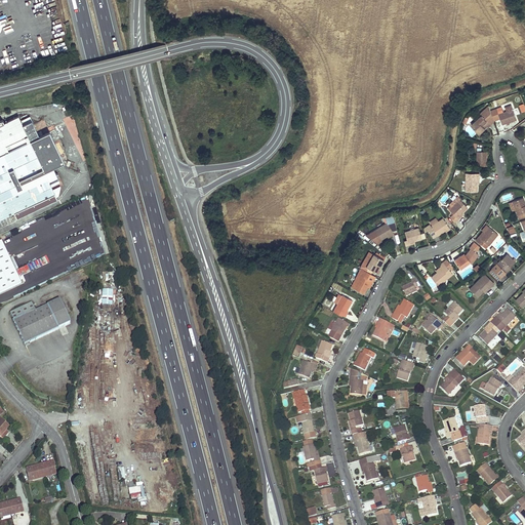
[(489,105),(481,114),(482,115),(472,125),(480,133),(485,128),(488,126),(494,121),(489,105)]
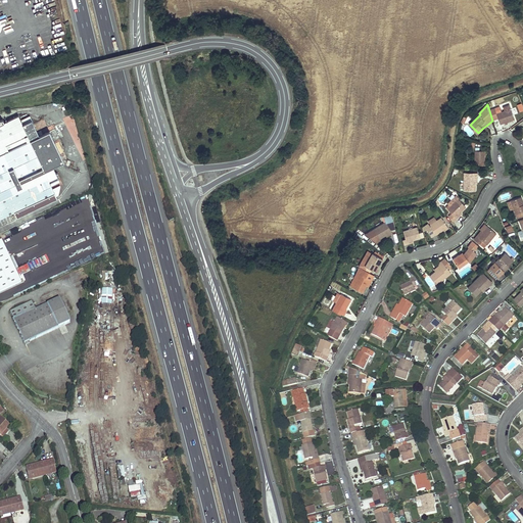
[(511,108),(496,113),(500,121),(501,124),(507,122),(507,123),(514,120),(511,108)]
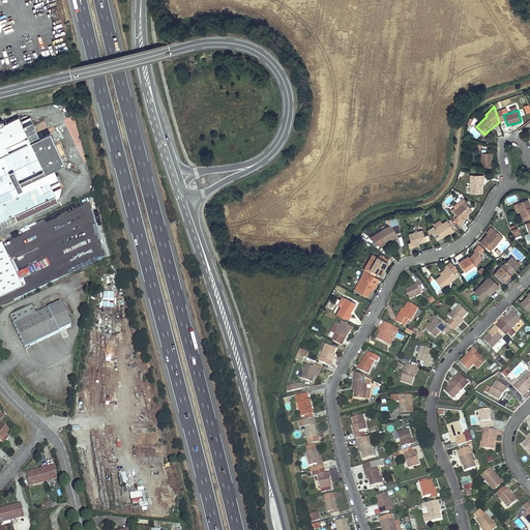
[(0,221),(13,214),(16,219),(57,201),(49,184),(58,180),(53,169),(64,163),(50,133),(38,137),(31,121),(22,125),(18,117),(4,124),(3,121),(0,121),(0,221)]
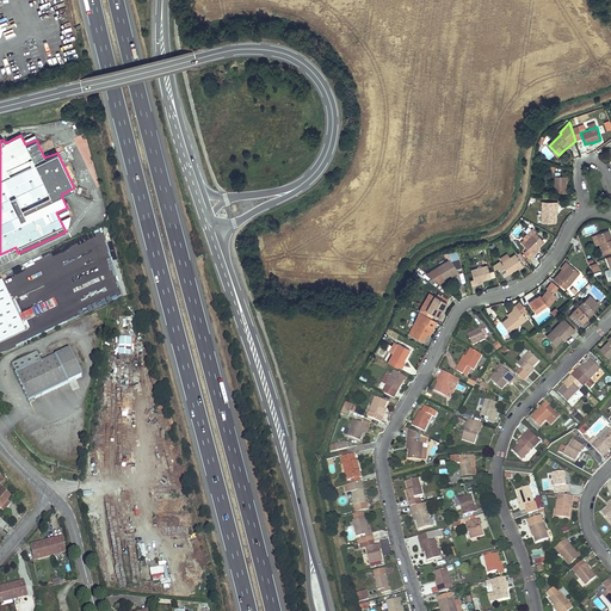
[(555,176),(555,190),(559,190),(559,189),(566,190),(567,176),(555,176)]
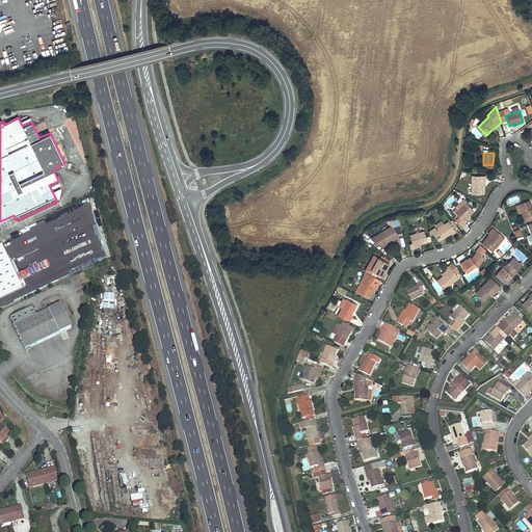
[(472,179),(472,194),(483,194),(484,186),(483,186),(483,179),(480,179),(472,179)]
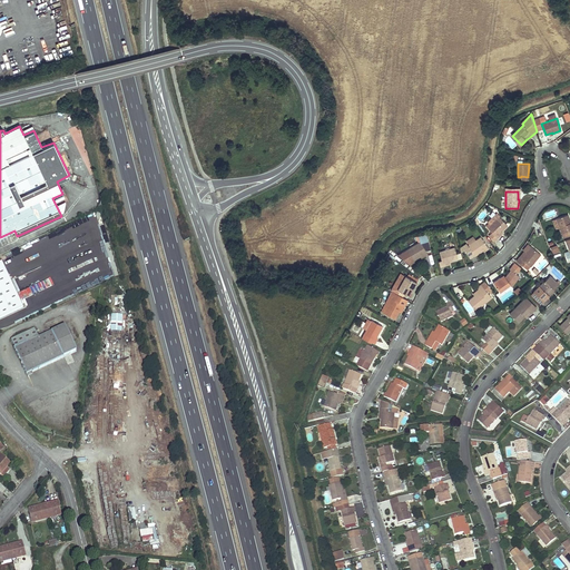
[(569,218),(568,214),(556,218),(561,234),(568,232),(569,235),(569,234),(569,218)]
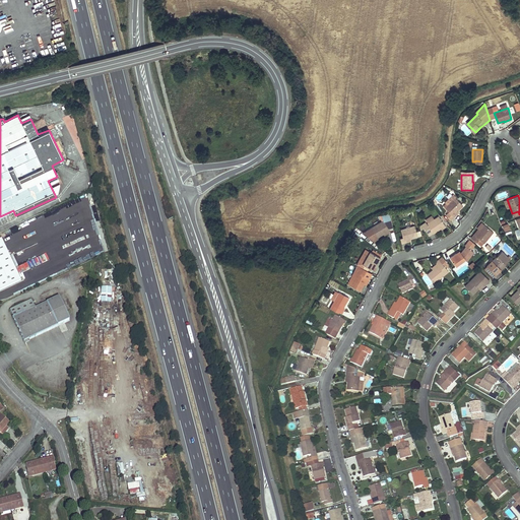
[(455,197),(444,207),(448,211),(445,214),(451,219),(454,216),(452,215),(457,210),(457,211),(463,205),(455,197)]
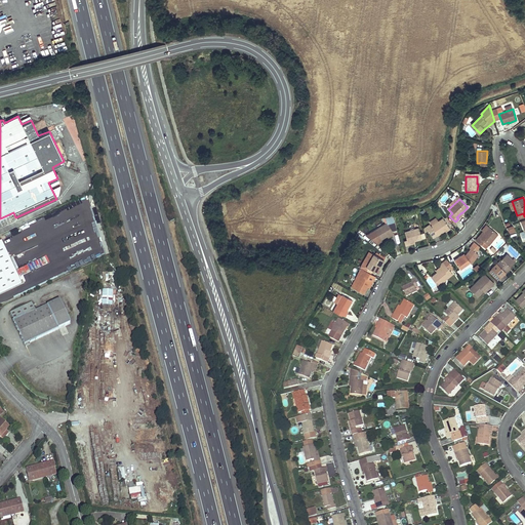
[(430,225),(426,227),(428,230),(433,237),(437,235),(437,236),(443,231),(446,230),(447,230),(449,228),(446,224),(442,217),(437,221),(432,225),(430,226),(430,225)]
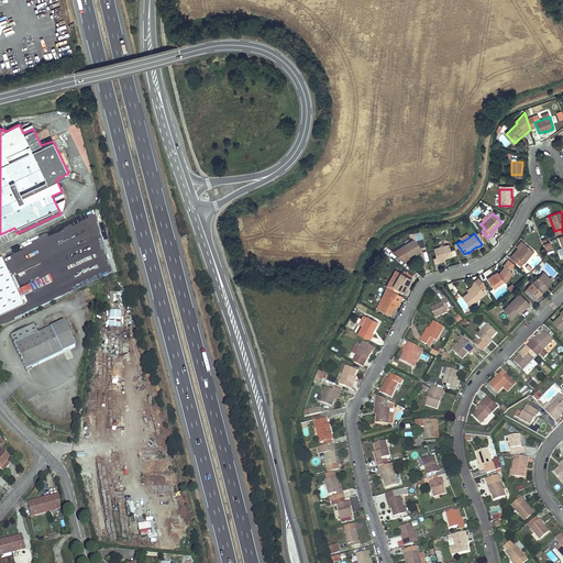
[(415,239),(393,252),(405,262),(408,256),(408,257),(416,252),(414,249),(419,245),(415,239)]
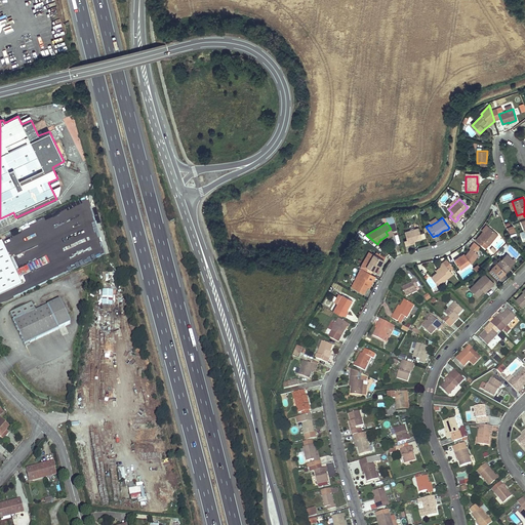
[(509,234),(515,232),(513,225),(507,228),(509,234)]
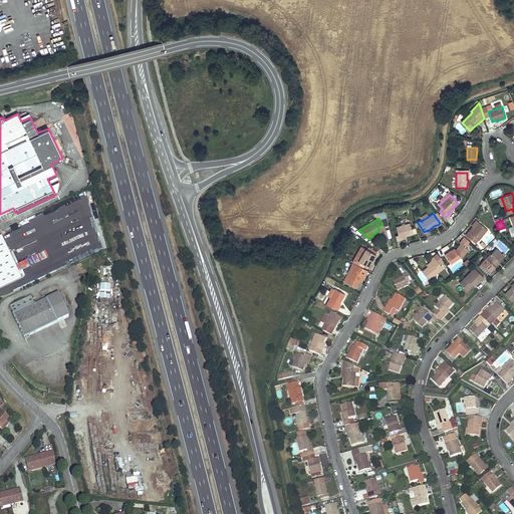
[(468,231),(465,235),(471,239),(474,236),(478,240),(487,229),(479,222),(474,227),(475,227),(470,233),(468,231)]
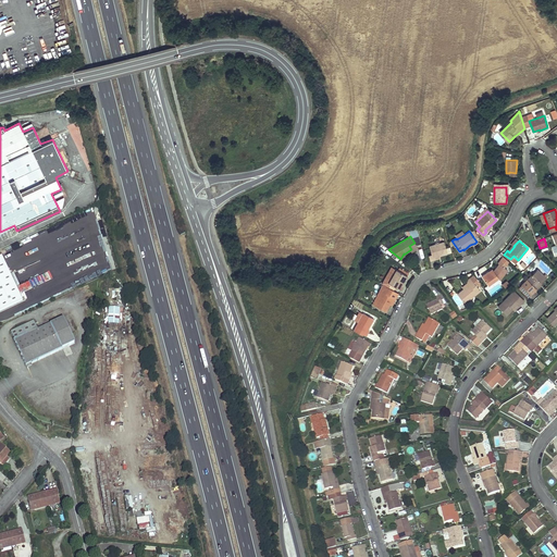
[(443,242),(429,246),(431,255),(432,257),(440,255),(440,256),(447,254),(443,242)]
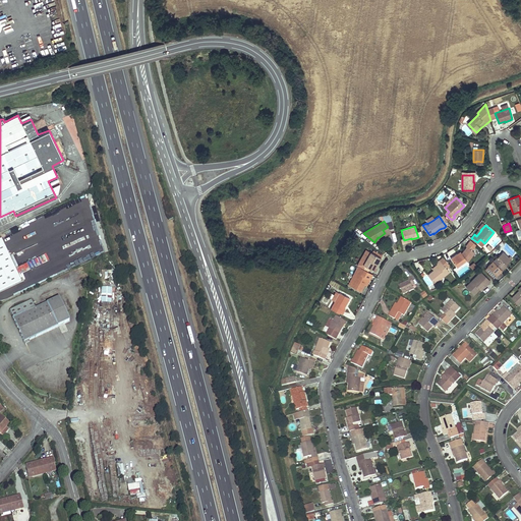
[(466,246),(459,254),(467,262),(474,252),(472,250),(474,247),(476,245),(470,240),(468,242),(466,245),(466,246)]
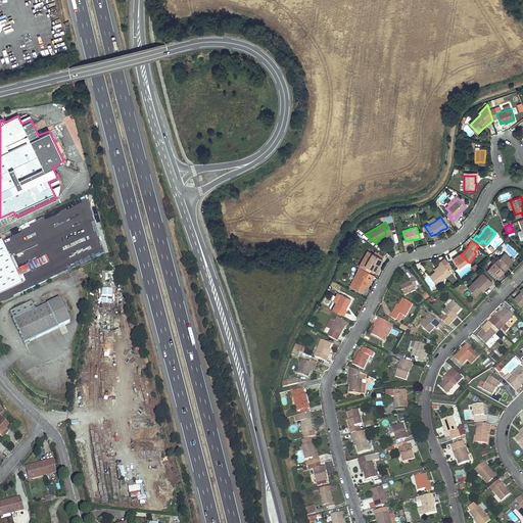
[(0,284),(17,277),(2,242),(0,243),(0,284)]
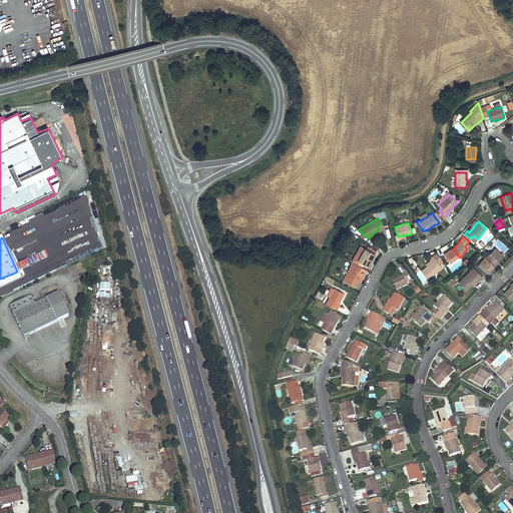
[(365,247),(358,261),(364,264),(367,258),(371,261),(375,253),(365,247)]
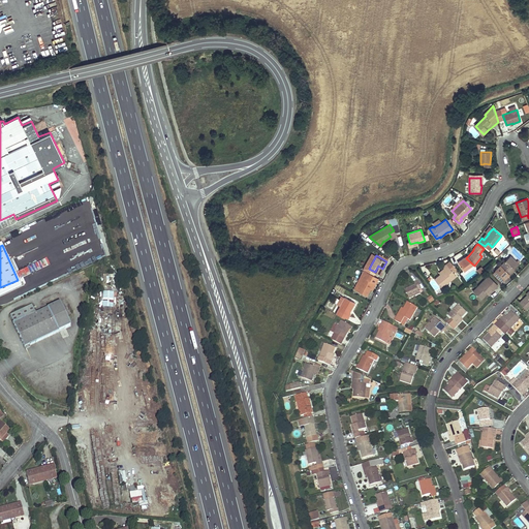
[(510,255),(496,271),(504,279),(509,275),(511,272),(510,271),(512,270),(519,263),(520,261),(518,259),(517,261),(510,255)]
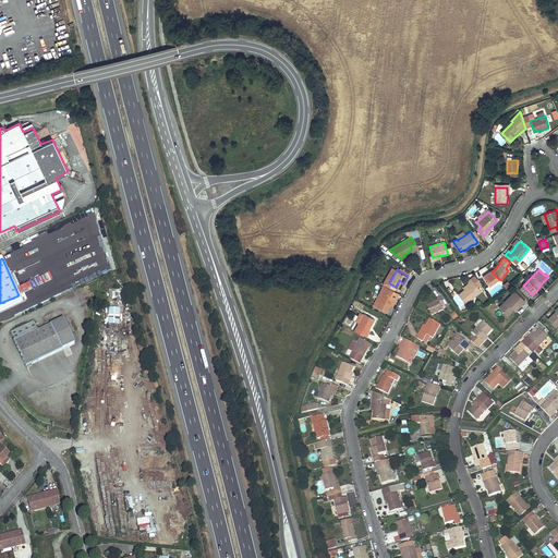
[(463,289),(458,293),(465,303),(484,288),(474,276),(471,278),(470,278),(466,281),(468,282),(470,284),(464,289),(463,289)]
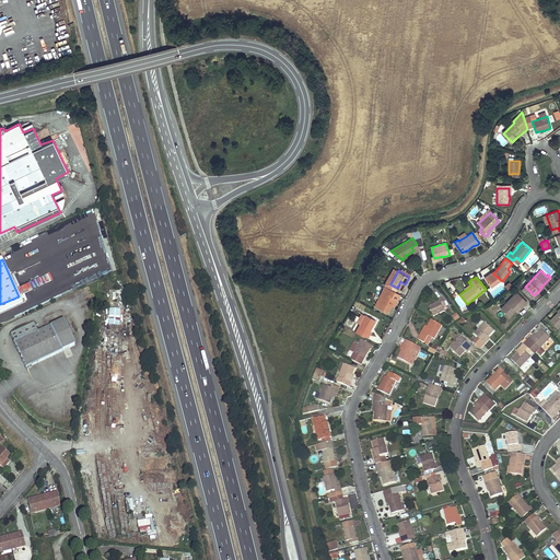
[(506,289),(508,290),(512,286),(508,280),(492,293),(497,299),(506,289)]
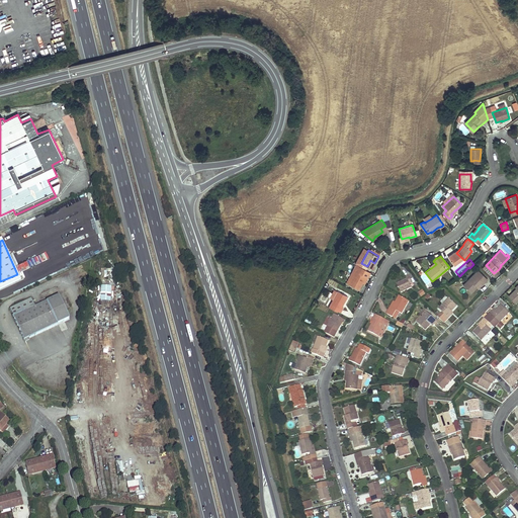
[(486,265),(483,267),(492,276),(494,273),(486,265)]
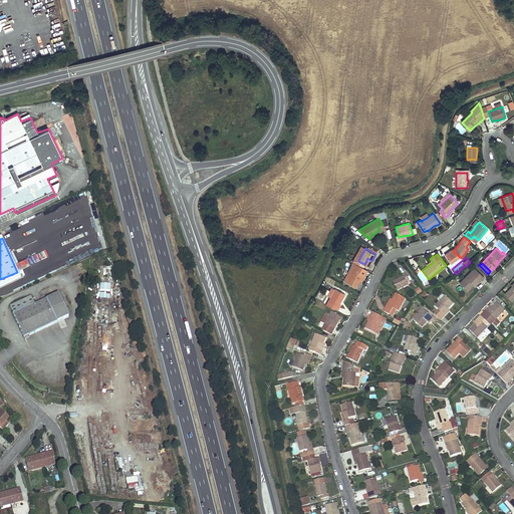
[(352,269),(348,267),(346,271),(350,273),(346,282),(356,287),(360,281),(359,280),(362,274),(360,273),(352,269)]
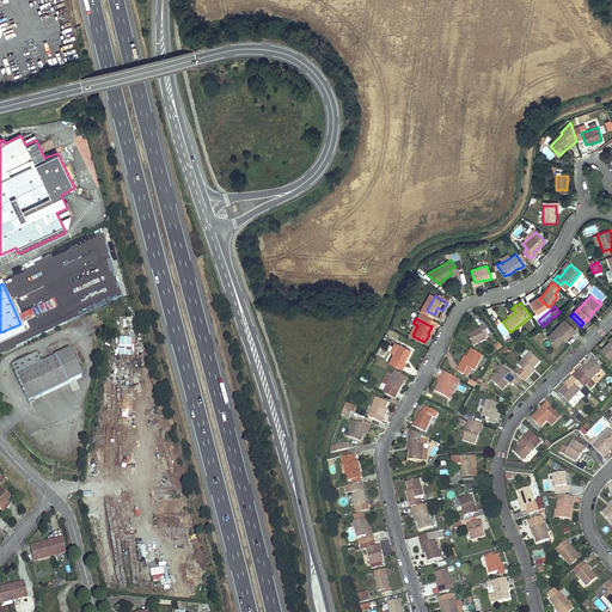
[(564,318),(546,336),(557,347),(563,340),(568,334),(570,336),(576,330),(564,318)]
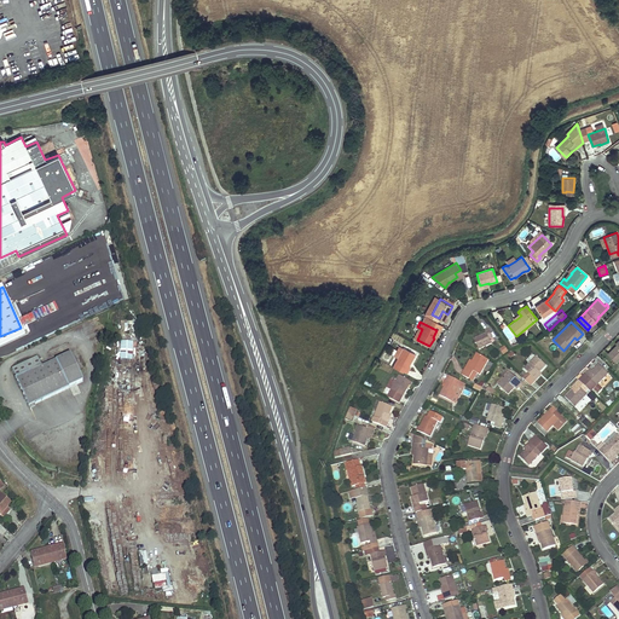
[(422,329),(417,327),(411,336),(417,340),(422,329)]
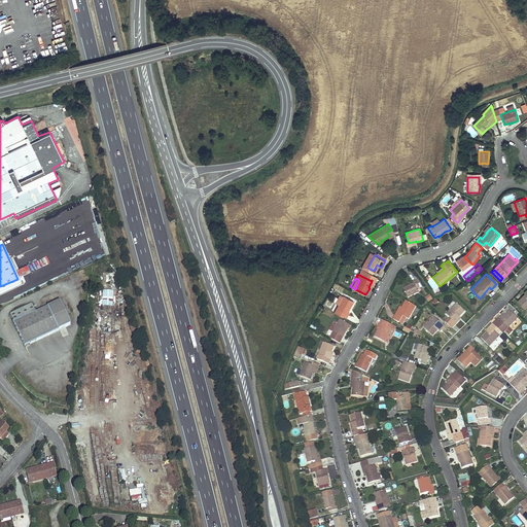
[(414,283),(403,288),(408,297),(418,292),(417,289),(414,283)]
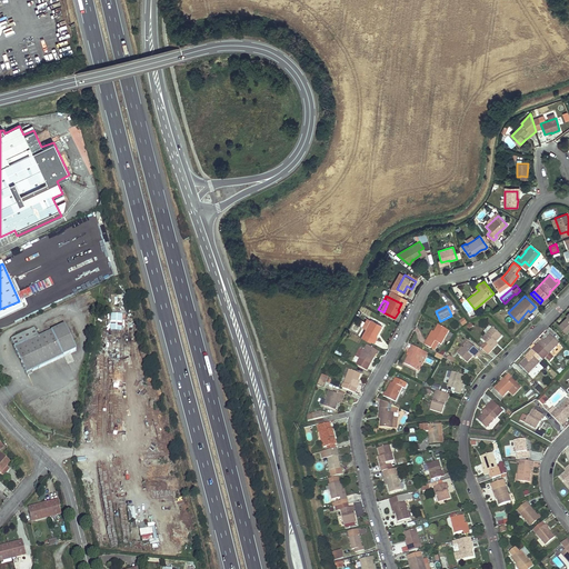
[(567,317),(559,326),(567,332),(568,330),(568,312),(568,313),(566,316),(567,317)]
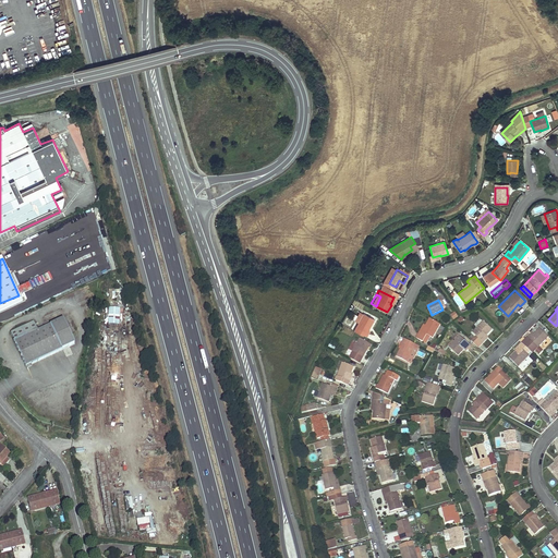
[(32,307),(9,318),(24,351),(60,335),(48,310),(36,315),(32,307)]
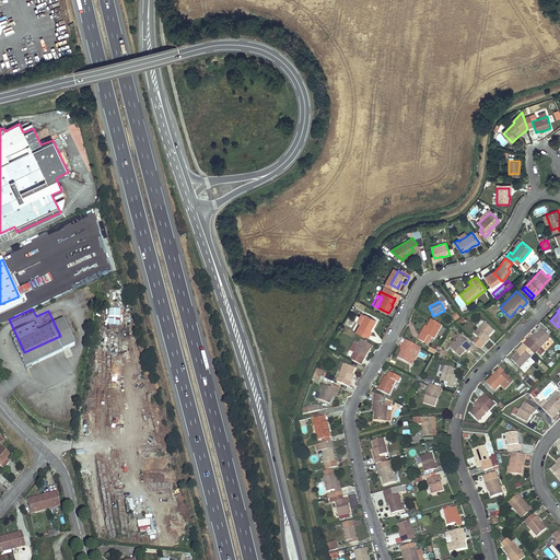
[(108,310),(107,325),(123,325),(123,310),(108,310)]
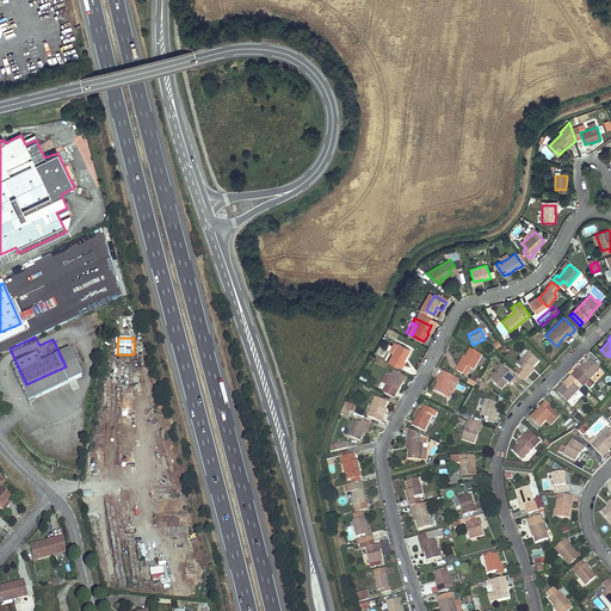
[(411,350),(394,340),(389,351),(393,353),(388,362),(395,366),(397,362),(401,356),(406,358),(411,350)]
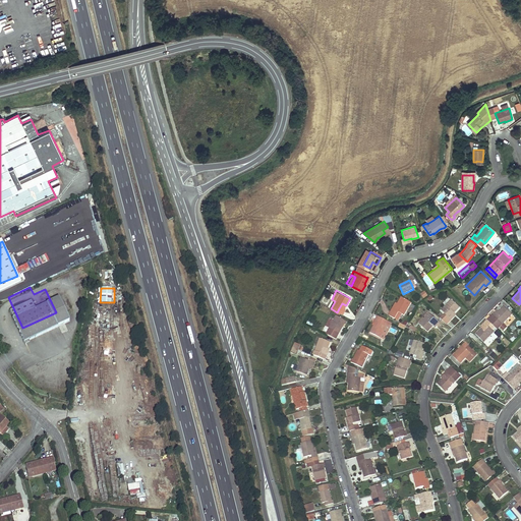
[(398,303),(394,309),(397,311),(404,315),(411,302),(401,297),(398,303)]
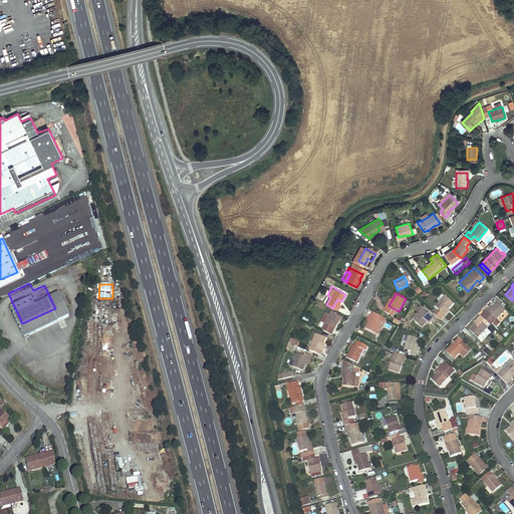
[(445,295),(435,306),(439,310),(438,312),(437,311),(434,313),(441,320),(445,315),(444,313),(448,308),(449,309),(454,304),(445,295)]
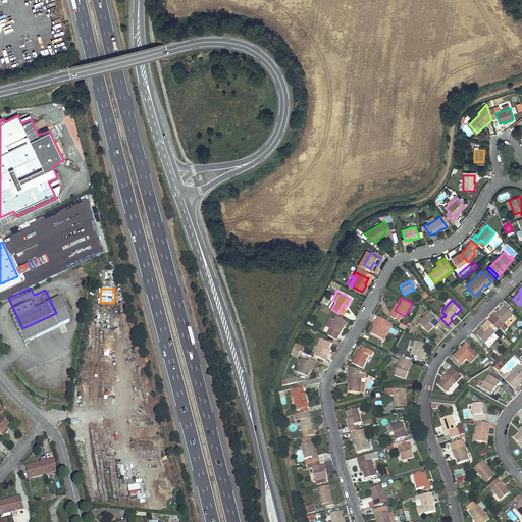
[(493,316),(488,321),(499,330),(501,327),(505,331),(509,328),(505,324),(513,315),(505,307),(500,312),(500,313),(494,318),(493,316)]
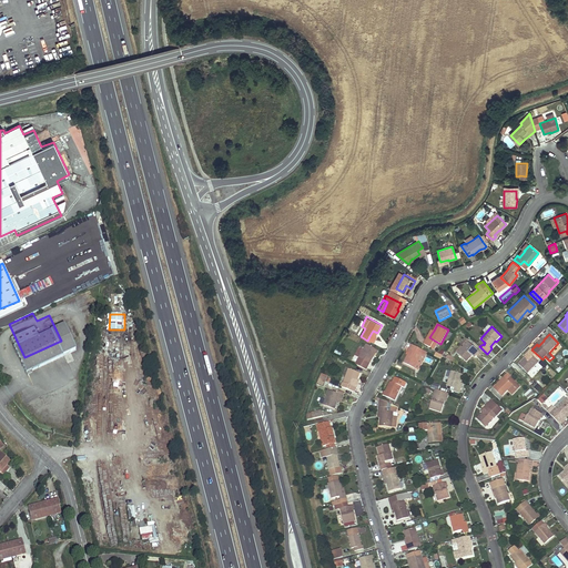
[(468,342),(457,353),(466,362),(473,355),(469,352),(474,347),(468,342)]
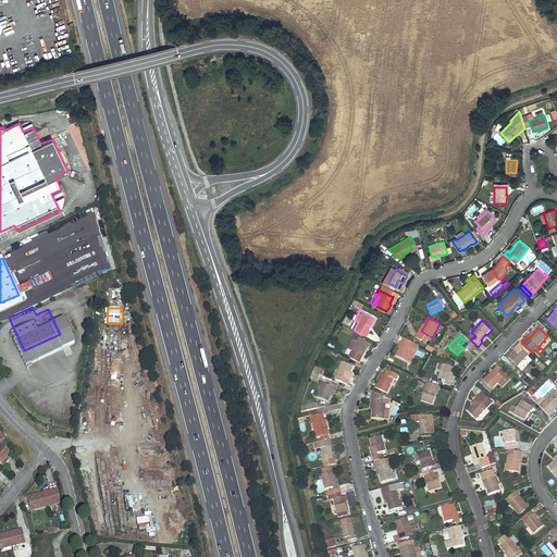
[(362,347),(366,342),(359,337),(357,342),(353,339),(348,349),(351,351),(355,353),(351,359),(359,363),(367,349),(362,347)]
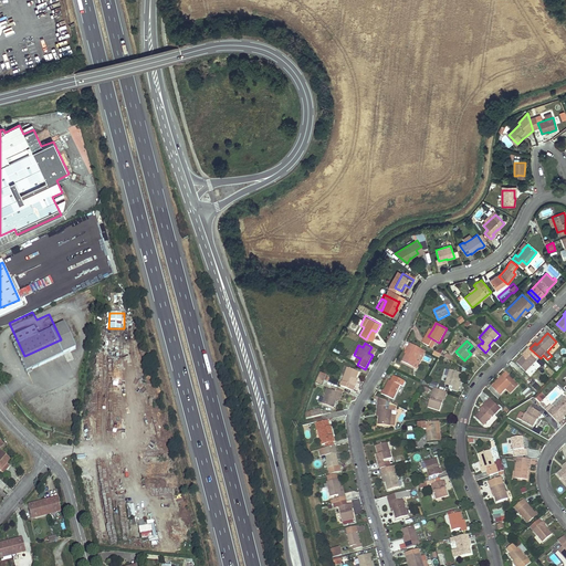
[(422,349),(411,344),(409,347),(408,347),(406,350),(407,350),(406,354),(402,362),(413,367),(422,349)]
